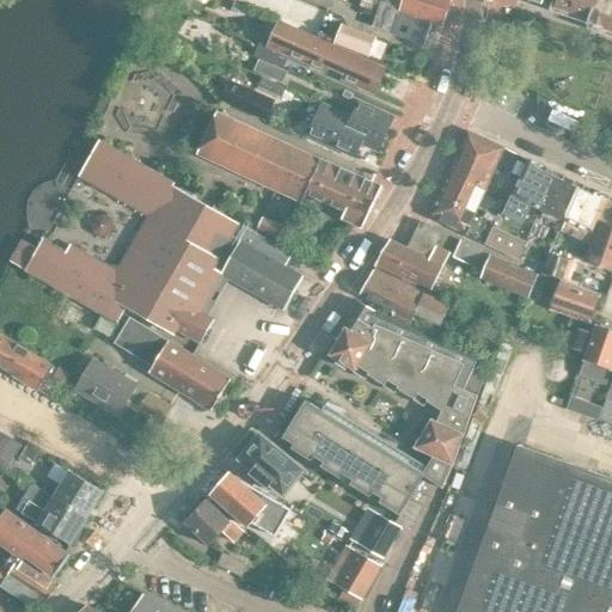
[(377,12),(380,2),(374,0),(360,0),(359,6),(363,7),(377,12)]
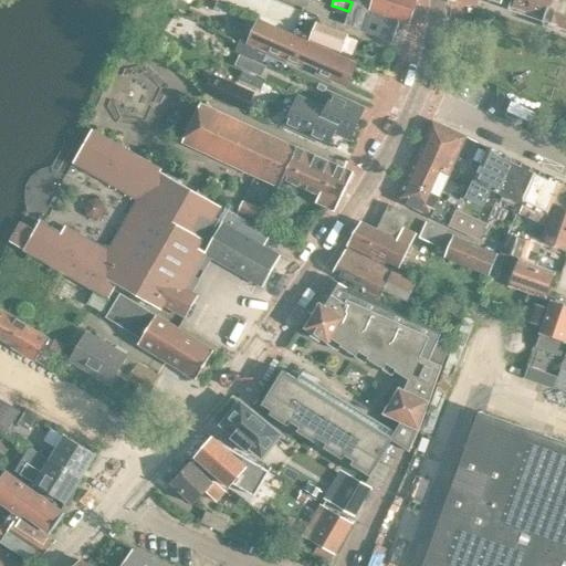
[(348,11),(345,21),(344,23),(363,31),(362,31),(391,41),(399,19),(405,21),(410,19),(416,0),(352,0),(352,2),(348,11)]
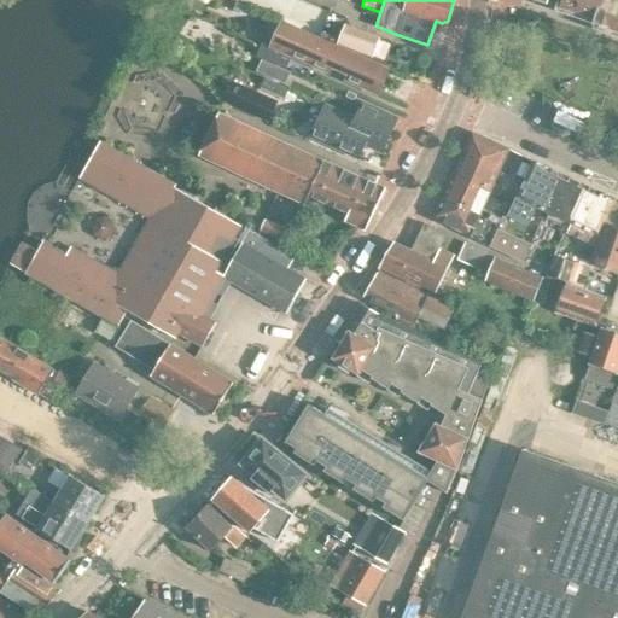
[(617,0),(553,0),(561,3),(560,6),(579,12),(594,17),(593,23),(617,30),(617,0)]
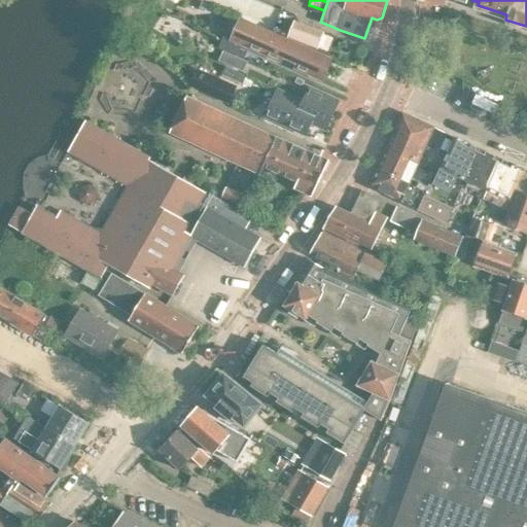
[(202,1),(199,8),(209,12),(212,5),(202,1)]
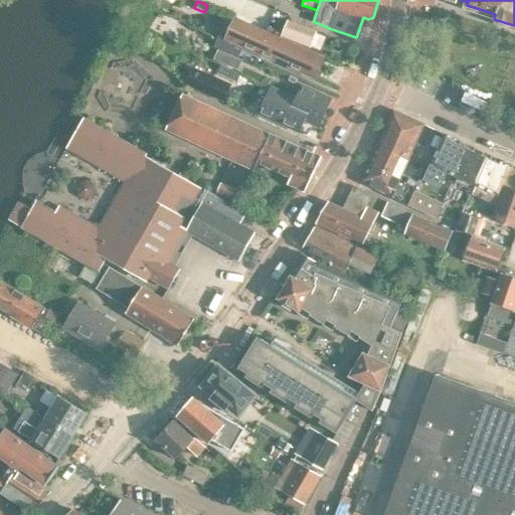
[(317,10),(306,6),(303,15),(314,19),(317,10)]
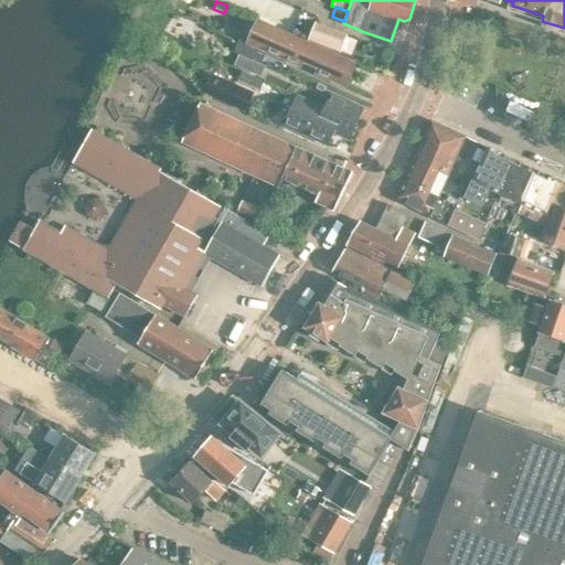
[(301,31),(306,33),(304,38),(340,52),(347,34),(306,19),(301,31)]
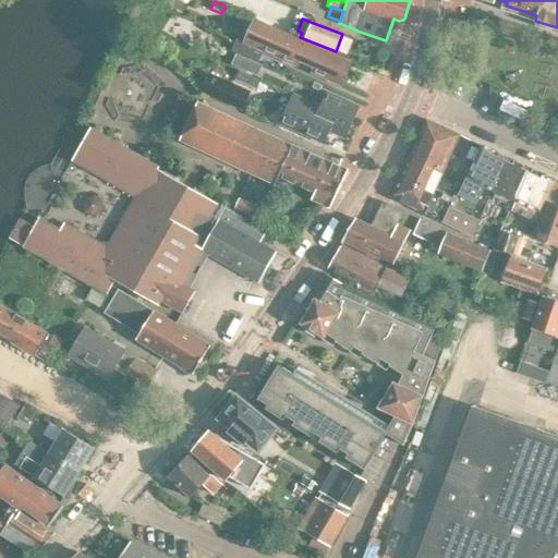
[(264,51),(276,56),(296,65),(299,60),(314,67),(312,72),(340,84),(341,81),(350,62),(305,43),(298,39),(288,35),(287,34),(280,32),(264,24),(254,20),(244,43),(264,50),(264,51)]
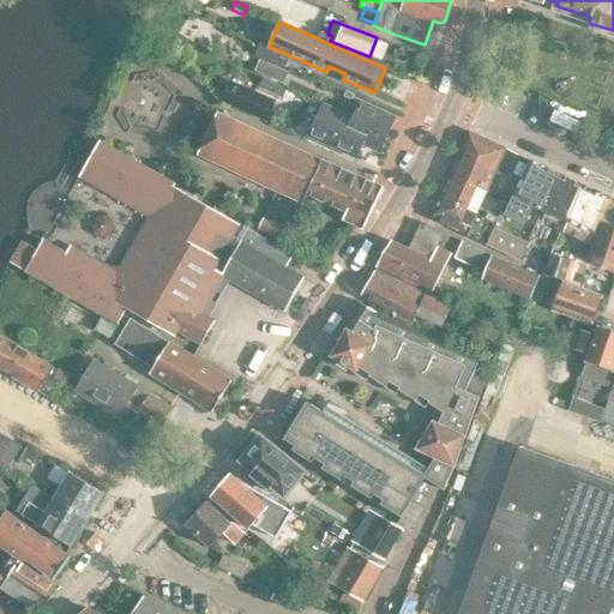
[(260,42),(254,54),(284,67),(290,55),(269,47),(260,42)]
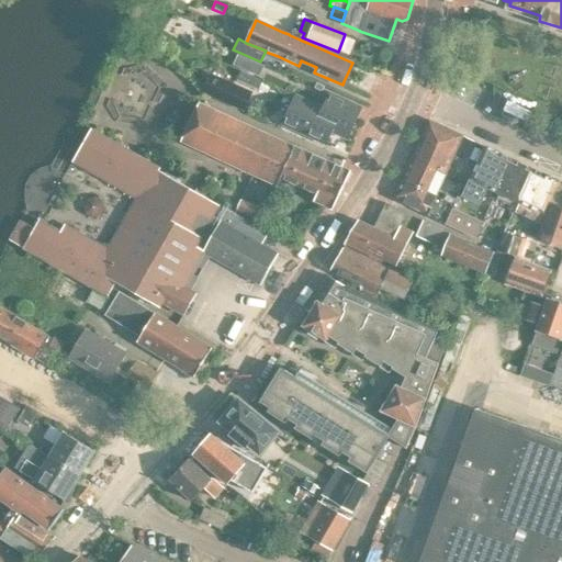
[(238,54),(234,65),(258,75),(262,65),(259,64),(238,54)]
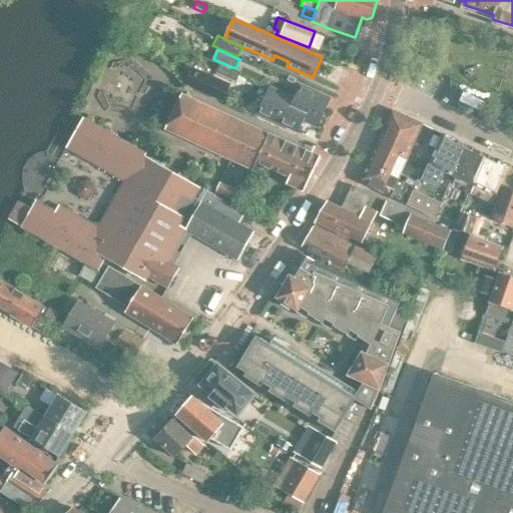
[(183,82),(222,100),(229,84),(191,66),(183,82)]
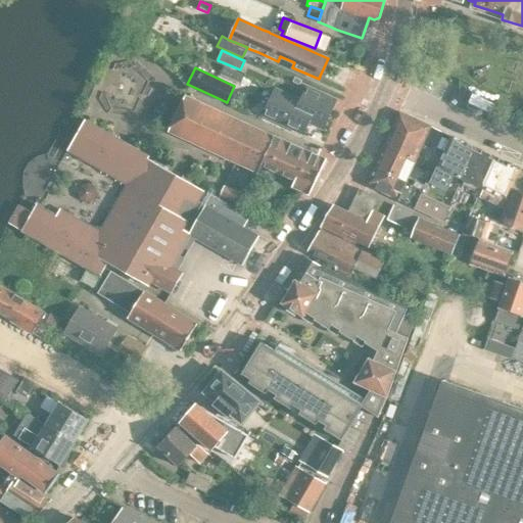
[(305,87),(299,100),(301,101),(298,108),(312,114),(308,122),(323,129),(336,100),(305,87)]
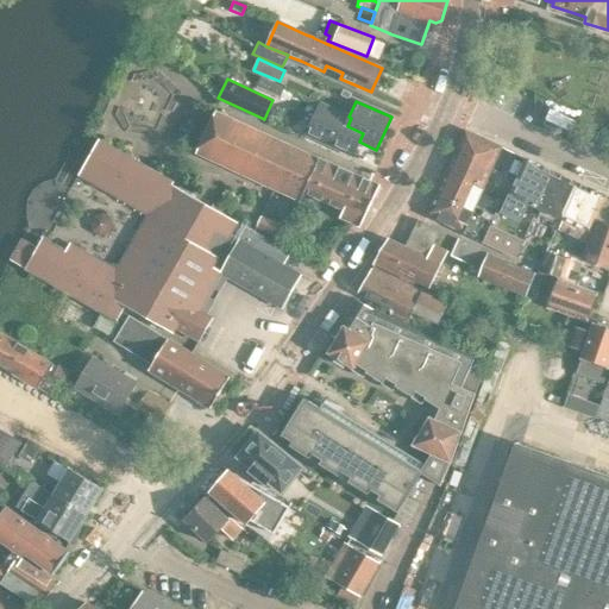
[(351,118),(349,117),(319,104),(306,133),(353,155),(359,142),(363,133),(347,126),(351,118)]
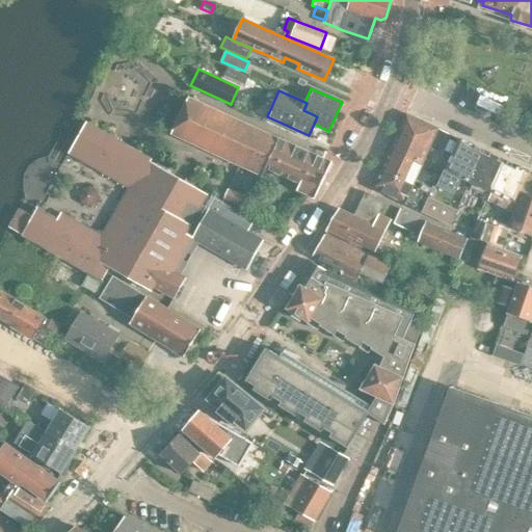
[(299,184),(296,190),(307,194),(313,197),(330,161),(188,98),(170,133),(262,176),(266,168),(299,184)]
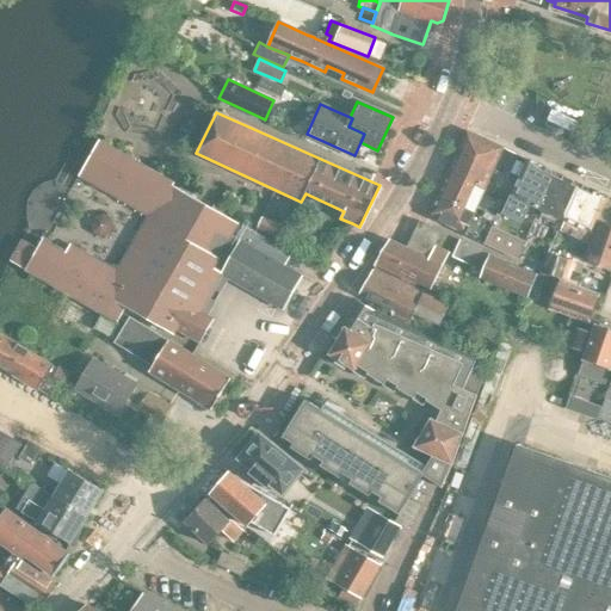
[(184,118),(180,125),(193,131),(198,118),(191,115),(184,118)]
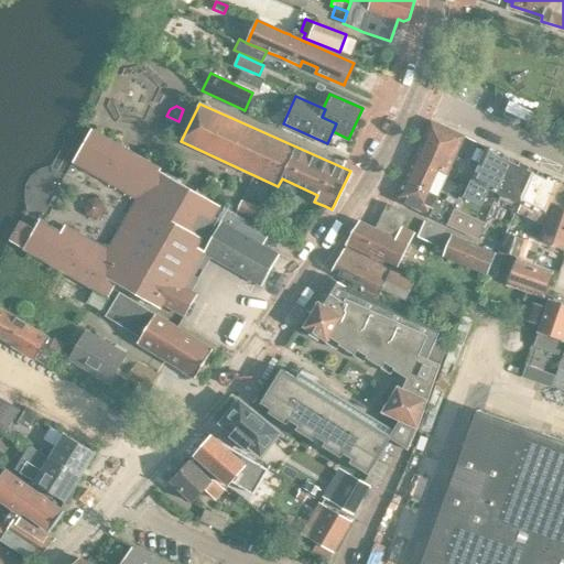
[(430,120),(421,140),(455,155),(464,136),(430,120)]
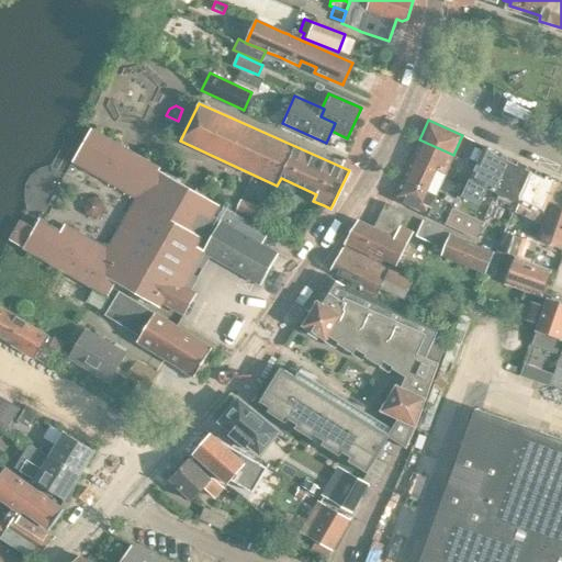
[(63,228),(60,232),(53,227),(40,221),(38,220),(34,228),(30,225),(27,224),(21,220),(9,240),(14,243),(18,245),(24,248),(35,255),(63,270),(67,273),(108,296),(114,285),(115,282),(148,301),(159,307),(163,302),(183,314),(195,293),(183,287),(203,251),(260,284),(278,254),(261,245),(268,233),(158,170),(159,168),(125,148),(123,147),(111,139),(91,128),(72,161),(88,171),(136,198),(116,232),(107,248),(105,247),(76,231),(72,228),(69,227),(66,227),(63,228)]
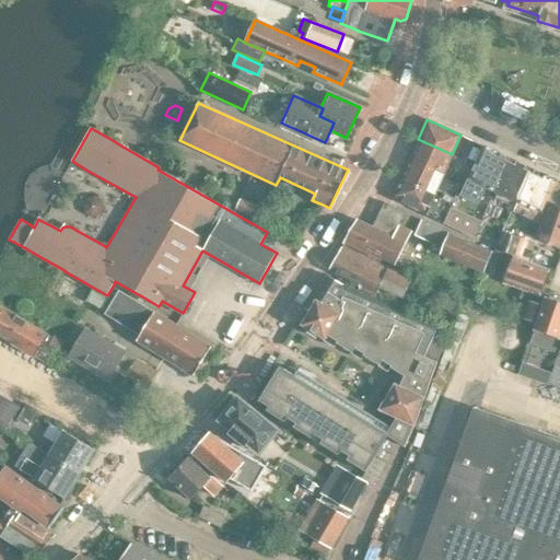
[(418,139),(409,159),(443,174),(452,154),(418,139)]
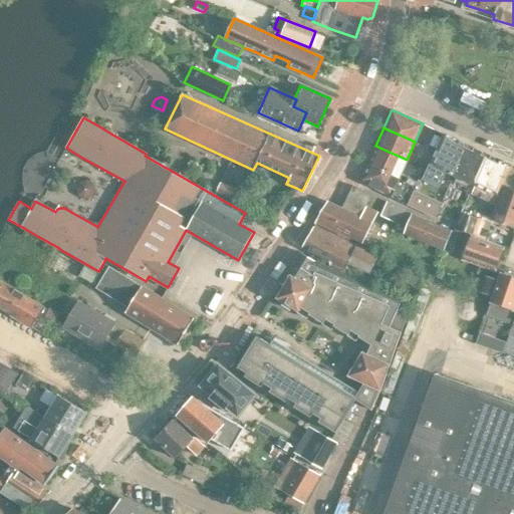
[(446,172),(454,176),(468,145),(458,141),(458,140),(444,134),(423,179),(439,187),(446,172)]
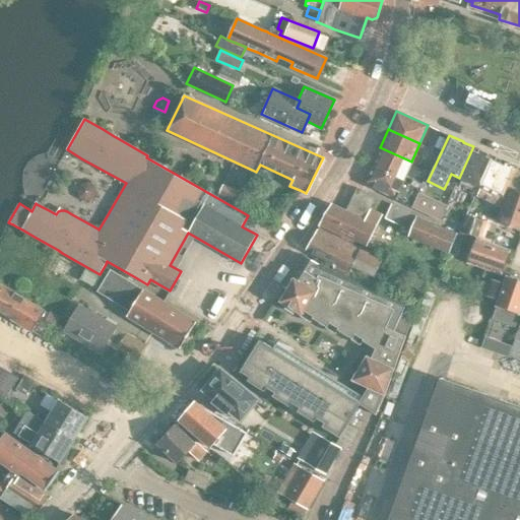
[(459,178),(478,187),(493,155),(473,146),(459,178)]
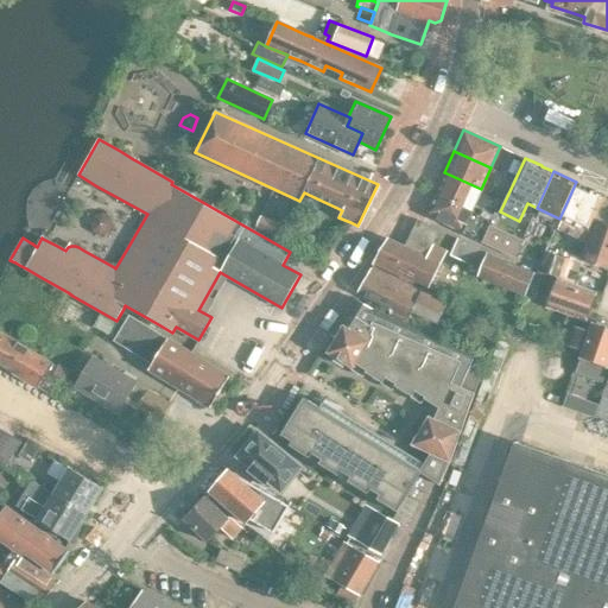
[(444,172),(435,194),(472,210),(481,189),(444,172)]
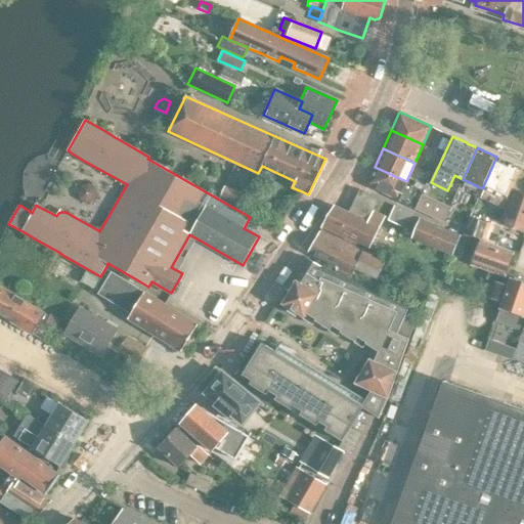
[(496,157),(482,188),(484,189),(480,198),(505,208),(512,189),(522,168),(507,161),(507,162),(496,157)]
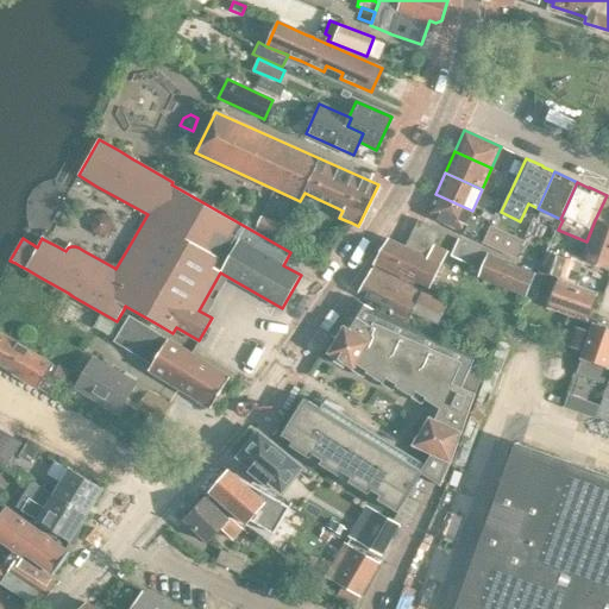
[(472,211),(435,194),(426,214),(463,231),(472,211)]
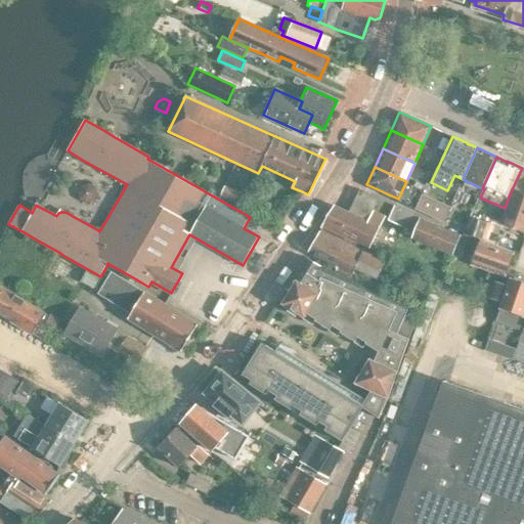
[(220,194),(238,203),(243,194),(224,186),(220,194)]
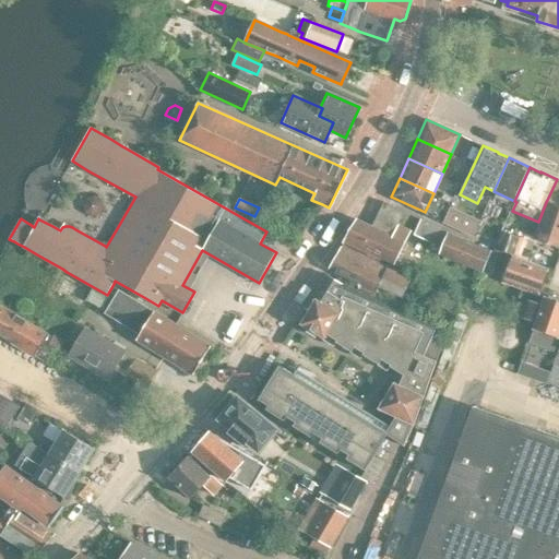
[(343,241),(378,259),(379,257),(393,264),(409,230),(396,224),(403,212),(383,202),(371,226),(356,219),(343,241)]
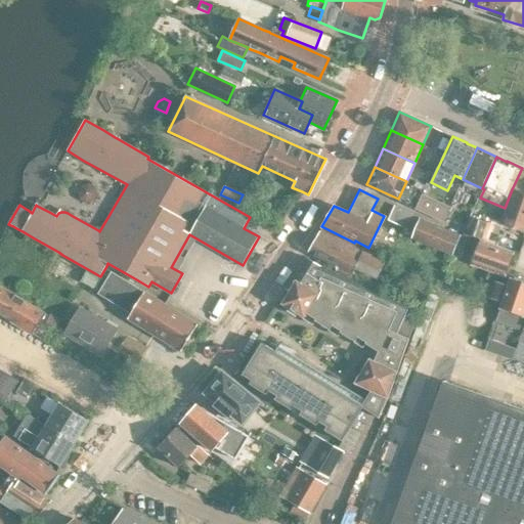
[(505,208),(499,223),(523,230),(523,193),(512,189),(505,208)]
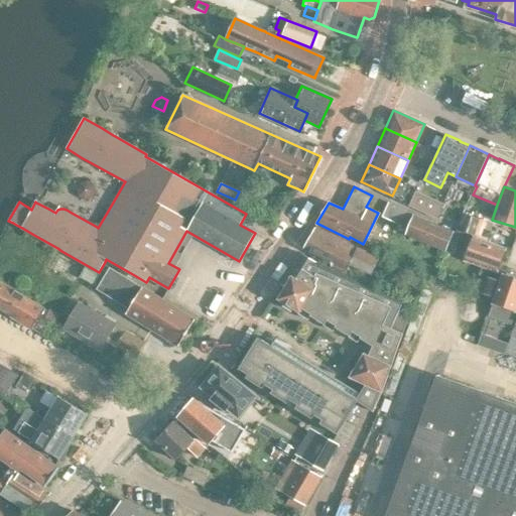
[(410,207),(429,216),(436,201),(417,191),(410,207)]
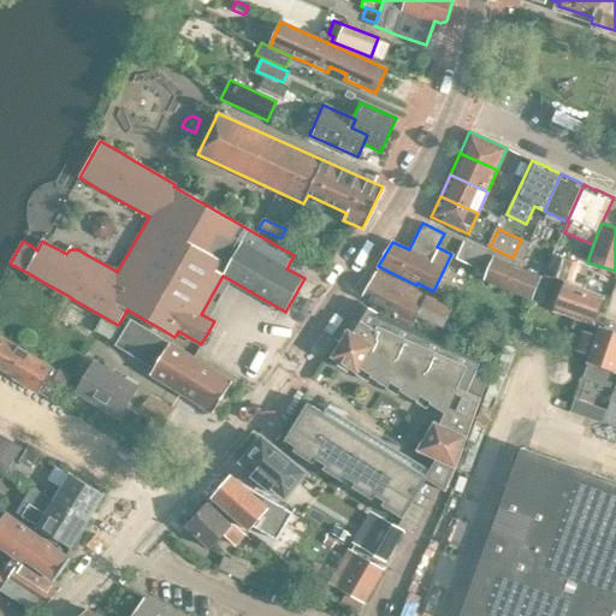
[(521,240),(513,258),(521,261),(531,244),(521,240)]
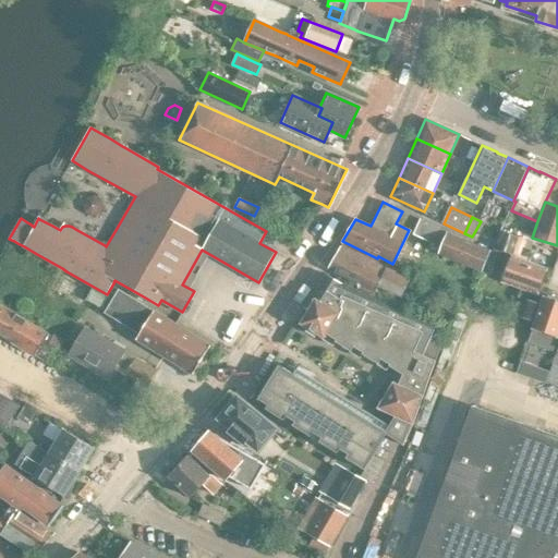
[(412,233),(439,246),(437,252),(481,270),(489,251),(446,232),(419,219),(412,233)]
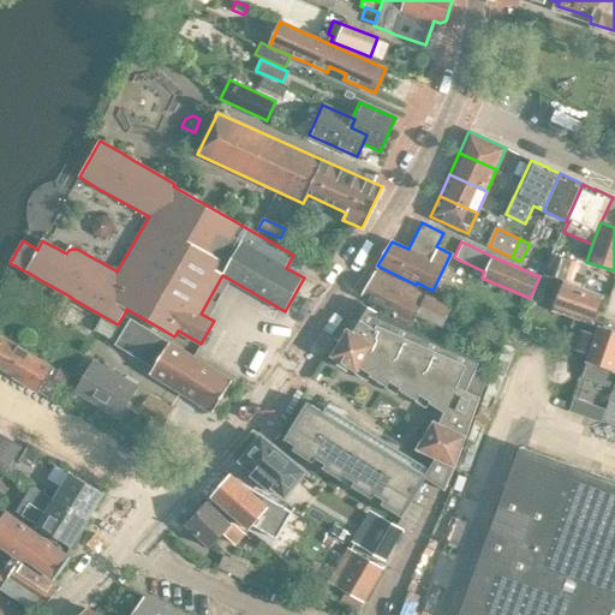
[(527,264),(543,270),(548,260),(533,252),(527,264)]
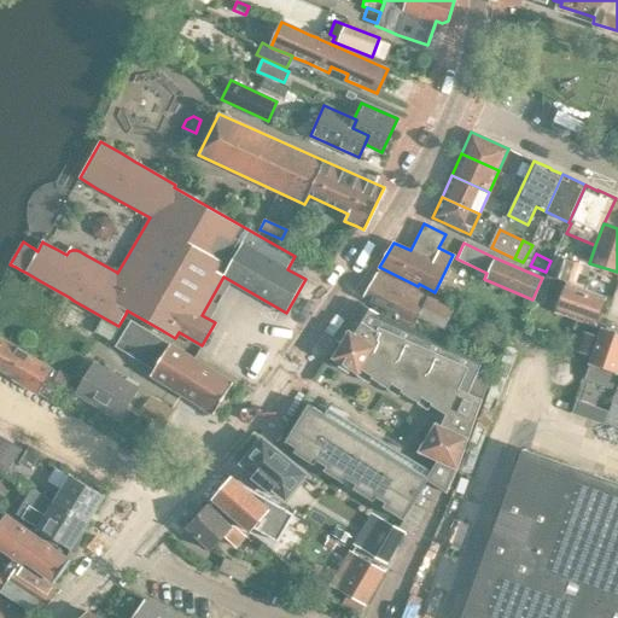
[(555,279),(569,283),(575,264),(561,260),(555,279)]
